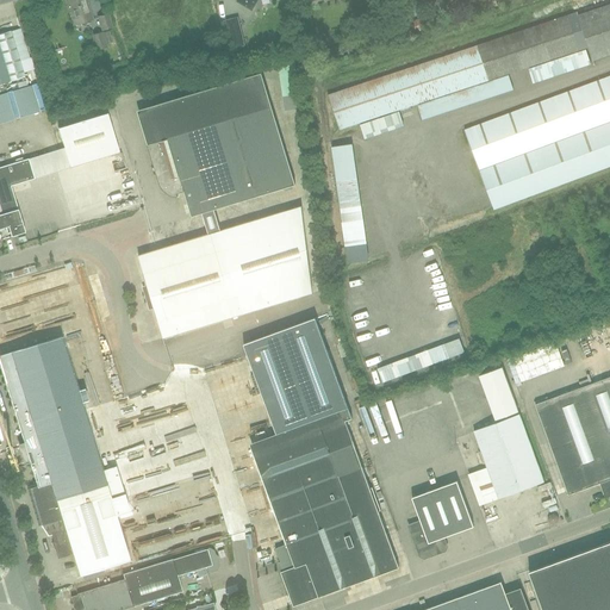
[(66,0),(74,25),(93,19),(87,0),(66,0)]
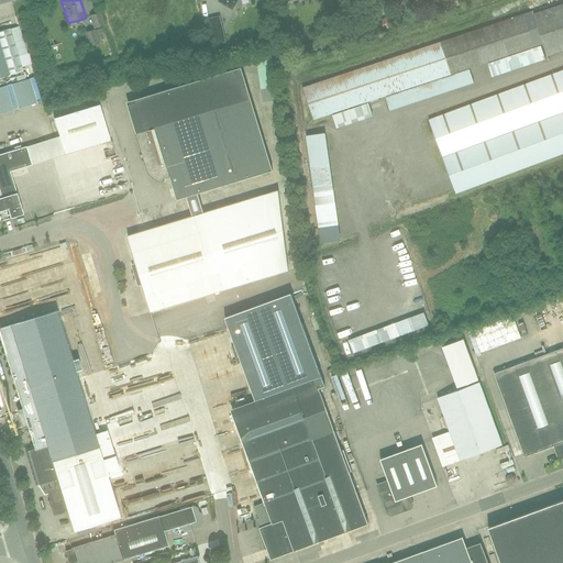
[(562,3),(533,13),(543,44),(548,56),(562,51),(562,3)]
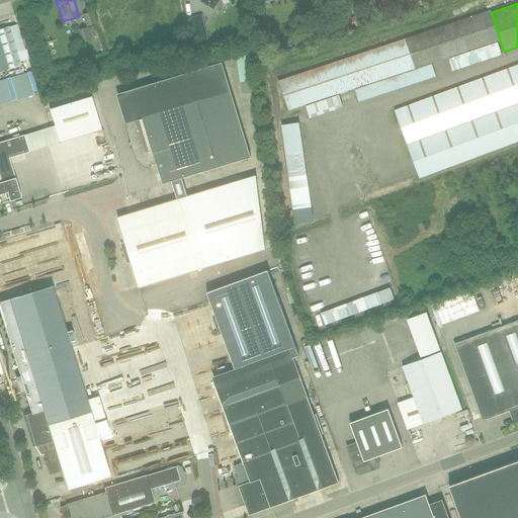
[(500,40),(491,12),(490,10),(406,38),(278,81),(288,111),(416,69),(500,40)]
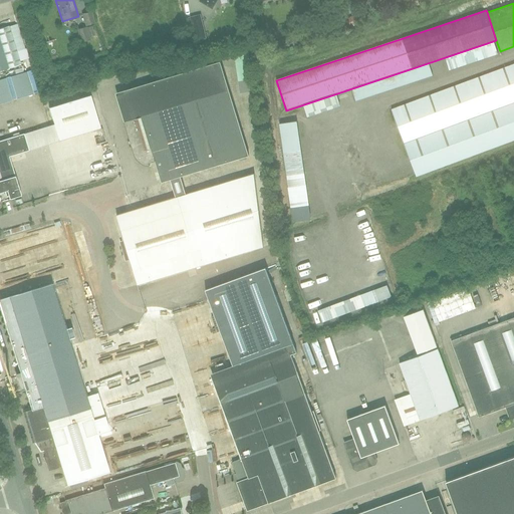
[(85,25),(94,23),(91,11),(82,14),(85,25)]
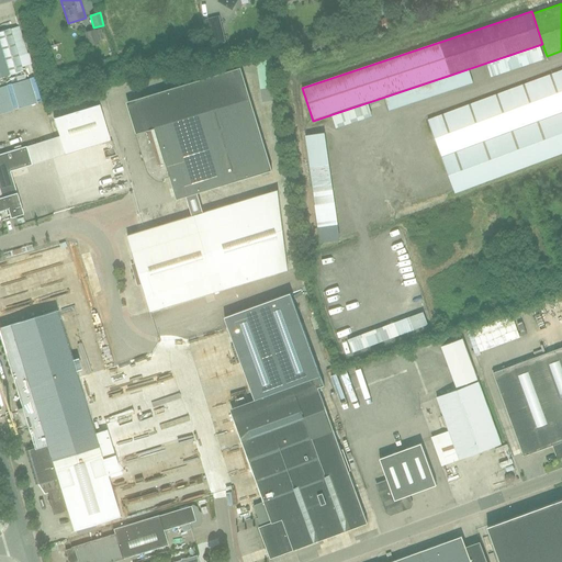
[(380,18),(381,21),(375,22),(378,29),(383,26),(384,30),(392,27),(389,15),(380,18)]
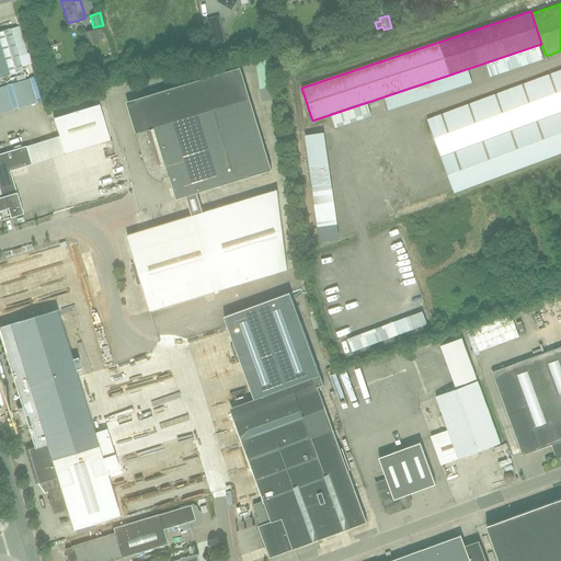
[(225,42),(218,16),(208,19),(215,44),(225,42)]
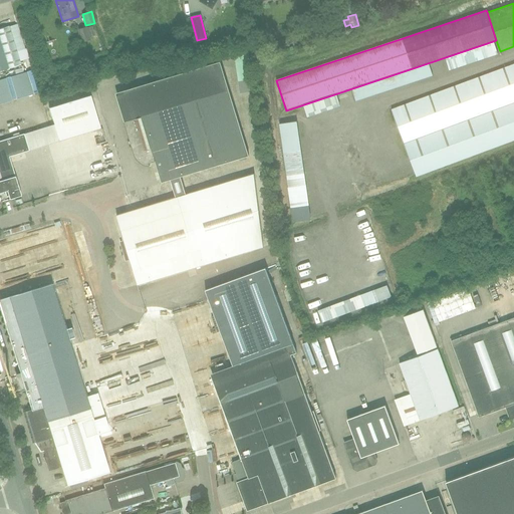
[(9,26),(0,28),(0,70),(9,68),(21,64),(9,26)]
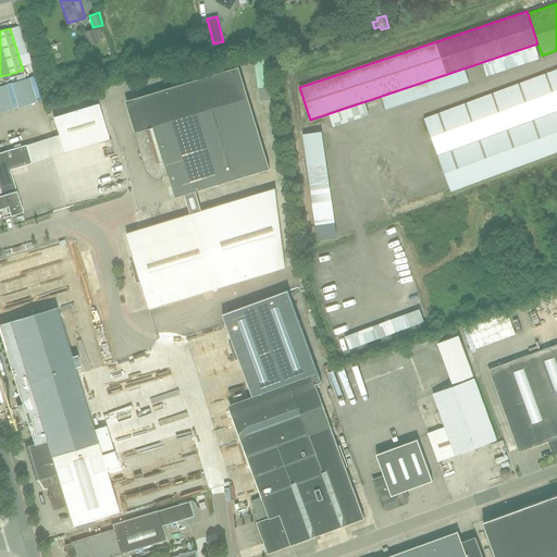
[(100,28),(95,31),(94,29),(84,32),(87,46),(98,44),(97,40),(102,39),(100,28)]
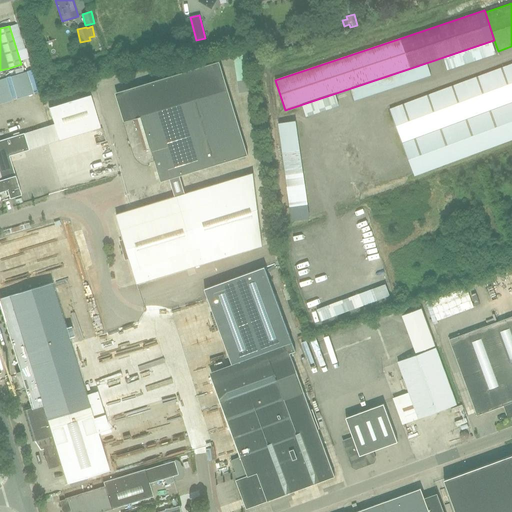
[(239,52),(240,78),(248,78),(247,52),(239,52)]
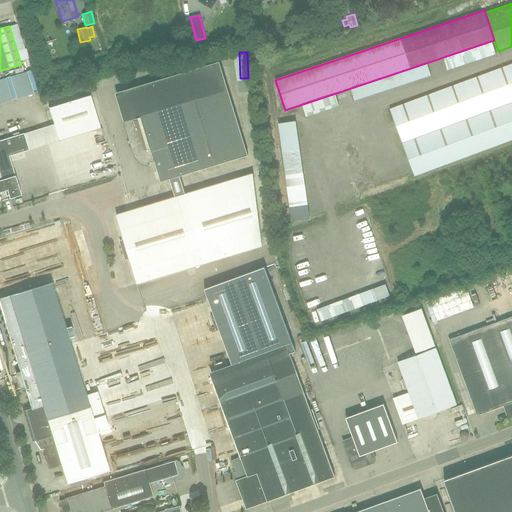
[(155,160),(161,181),(219,164),(247,155),(219,61),(133,87),(141,116),(124,121),(133,153),(136,157),(139,161),(144,164),(149,165),(149,162),(155,160)]
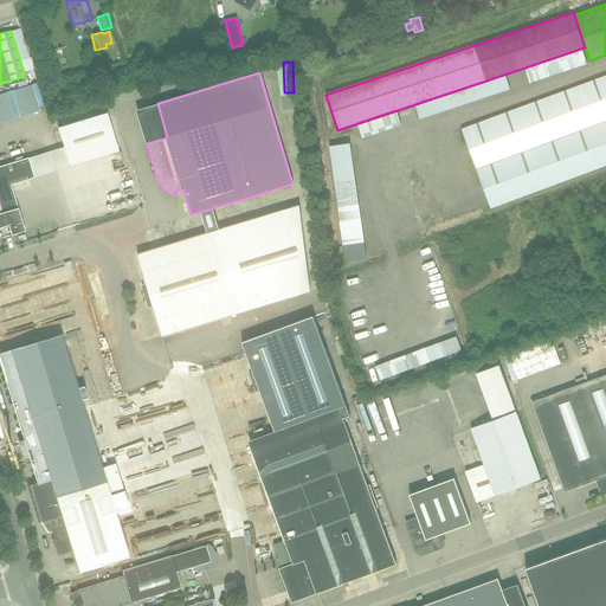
[(476,169),(605,121),(605,75),(461,128),(476,169)]
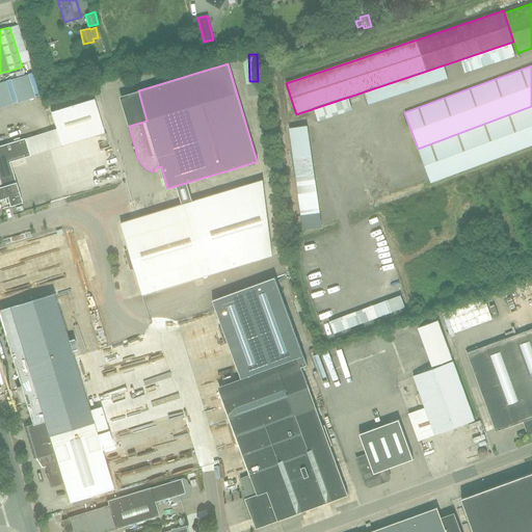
[(36,72),(0,81),(0,107),(43,97),(36,72)]
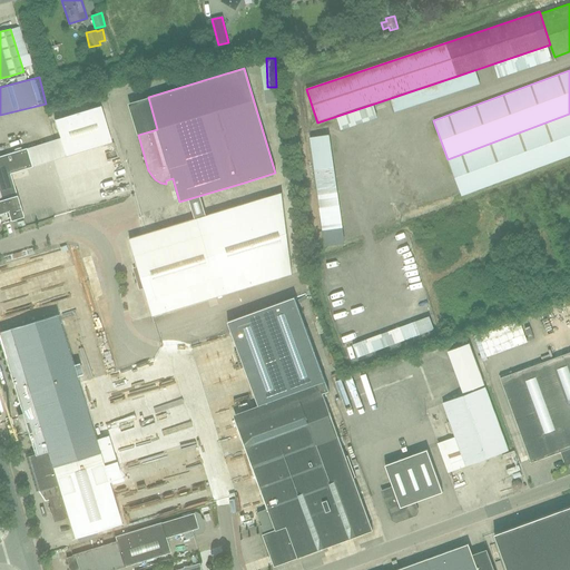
[(55,119),(60,138),(66,156),(111,143),(100,106),(55,119)]
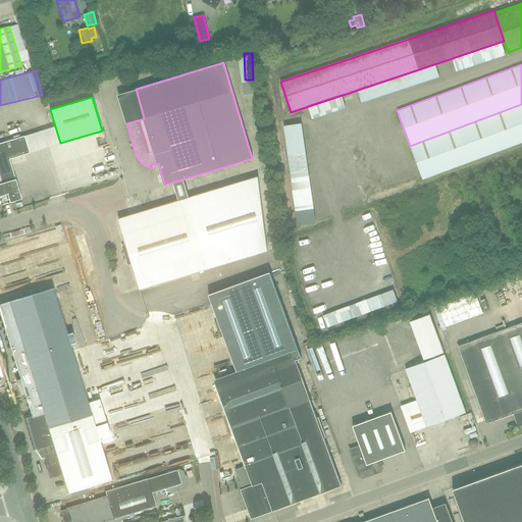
[(521,143),(521,104),(410,146),(423,179),(521,143)]
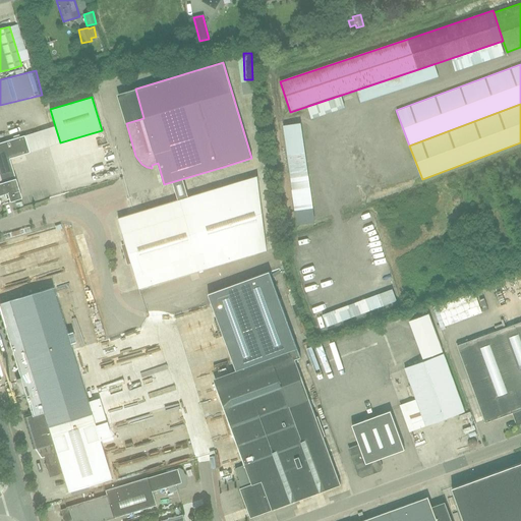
[(343,118),(366,200),(380,197),(355,115),(343,118)]
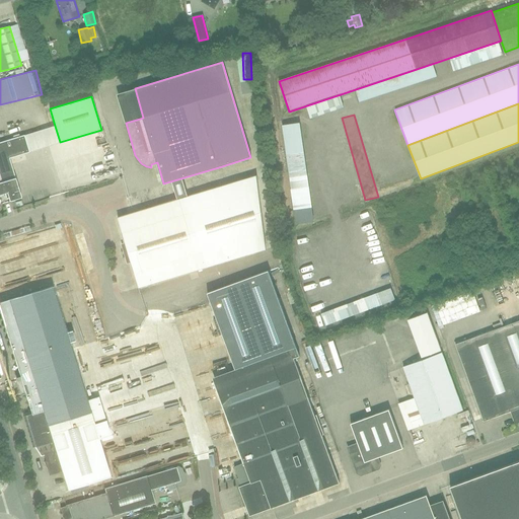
[(287,123),(293,190),(311,188),(305,121),(287,123)]
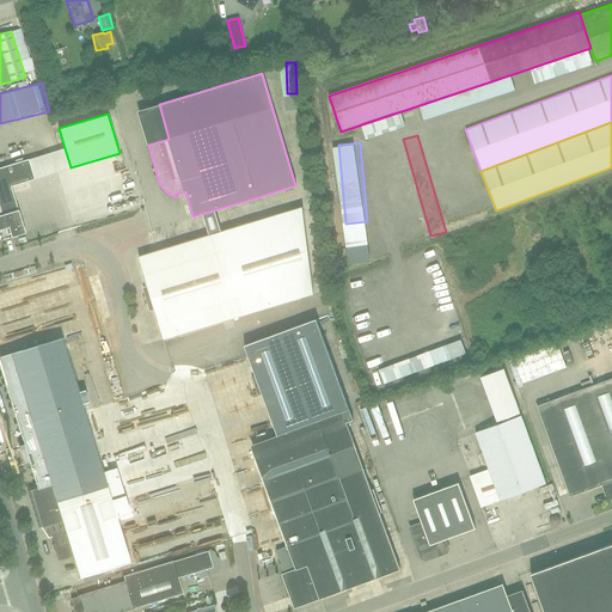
[(11,187),(32,179),(26,160),(0,167),(0,239),(25,232),(11,187)]
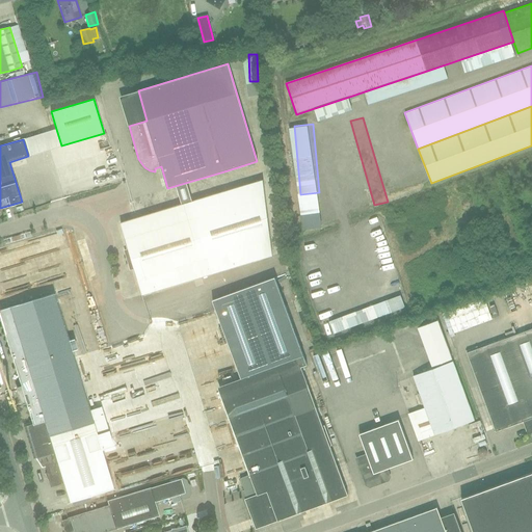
[(273,255),(263,180),(191,202),(188,194),(159,204),(161,211),(121,222),(129,248),(125,250),(131,269),(134,268),(142,294),(273,255)]
